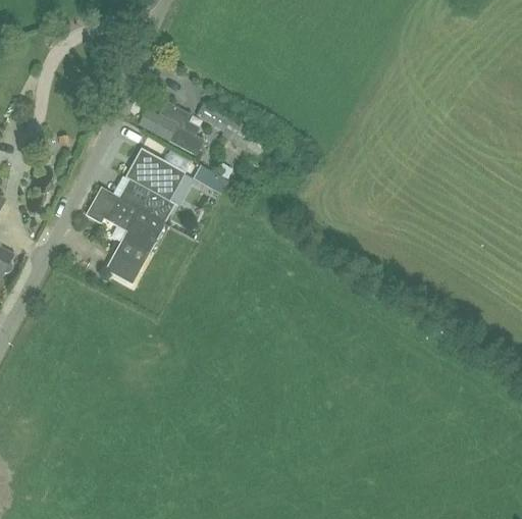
[(148,109),(140,122),(140,123),(197,154),(205,140),(195,135),(199,127),(186,120),(190,113),(166,101),(158,115),(148,109)]
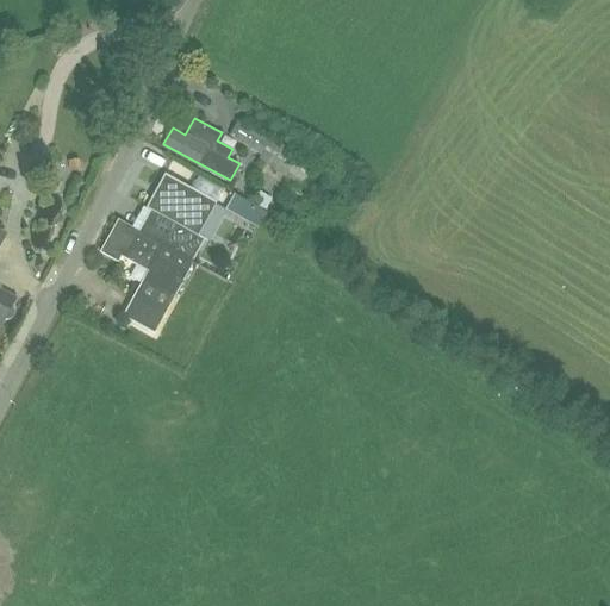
[(305,187),(317,168),(290,151),(240,120),(229,135),(261,154),(257,158),(305,187)]
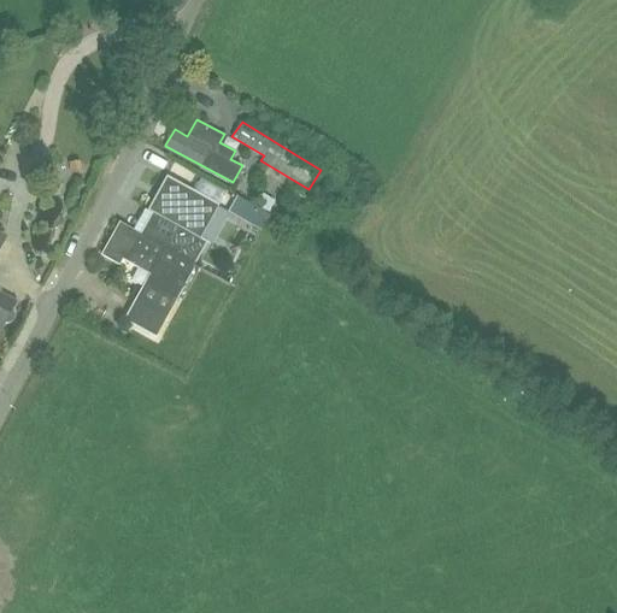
[(140,233),(195,263),(207,240),(199,236),(217,202),(166,175),(147,208),(151,211),(140,233)]
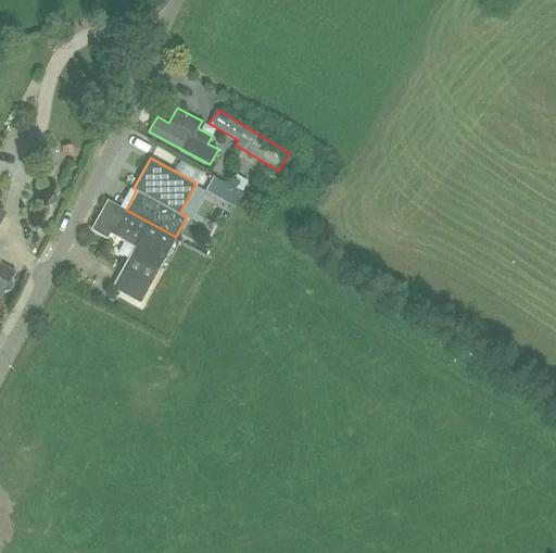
[(213,177),(207,187),(219,192),(225,184),(213,177)]
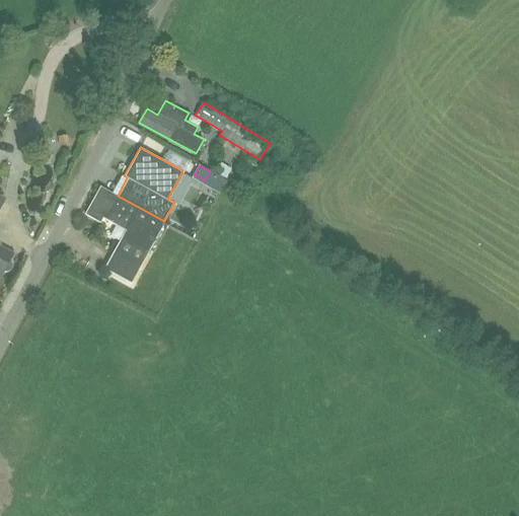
[(124,235),(149,248),(164,221),(118,196),(117,196),(100,187),(85,213),(99,221),(102,216),(127,229),(124,235)]
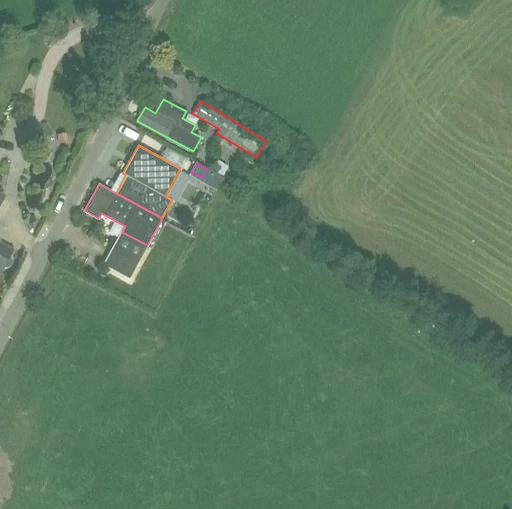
[(0,271),(3,266),(5,266),(6,266),(7,266),(9,266),(10,265),(11,264),(12,263),(12,262),(12,261),(12,259),(12,258),(11,257),(10,256),(9,255),(11,251),(0,245),(0,241),(0,242),(1,241),(1,239),(1,238),(1,237),(0,235),(0,271)]
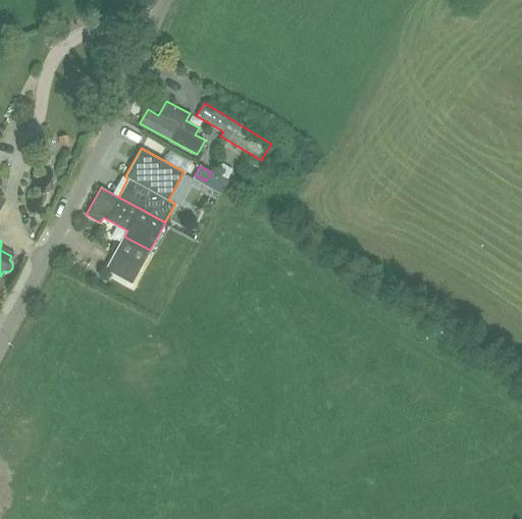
[(141,266),(115,253),(107,270),(132,283),(141,266)]
